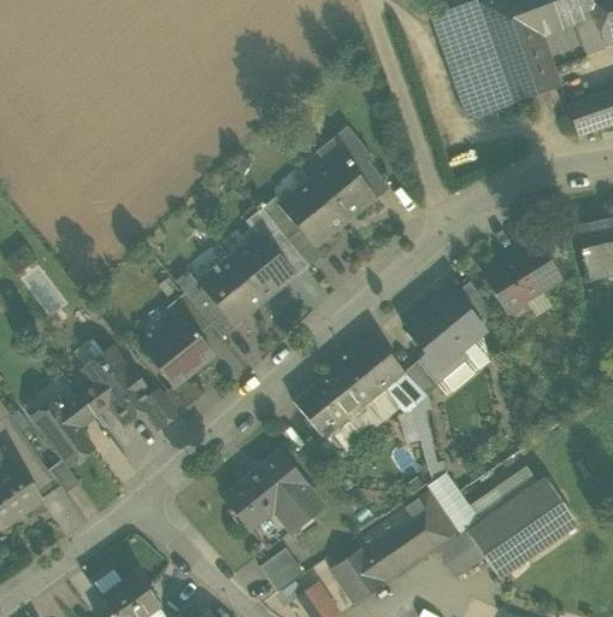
[(478,0),(476,1),(512,105),(563,87),(555,68),(544,37),(596,18),(600,17),(594,0),(478,0)]
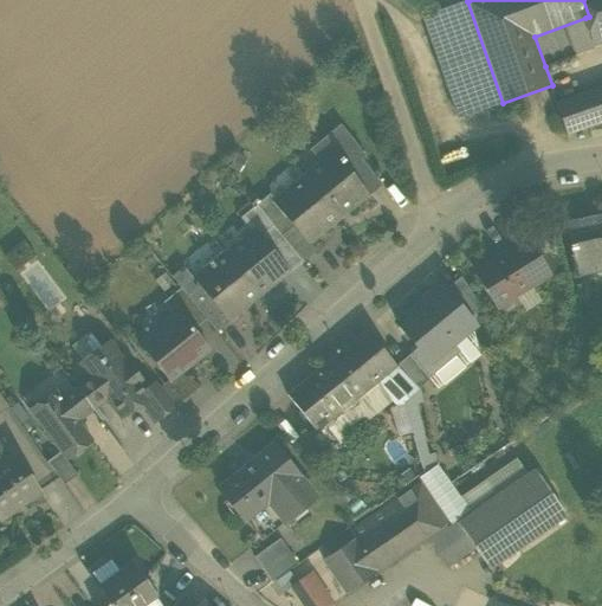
[(601,0),(583,0),(589,17),(586,18),(595,47),(601,45),(601,0)]
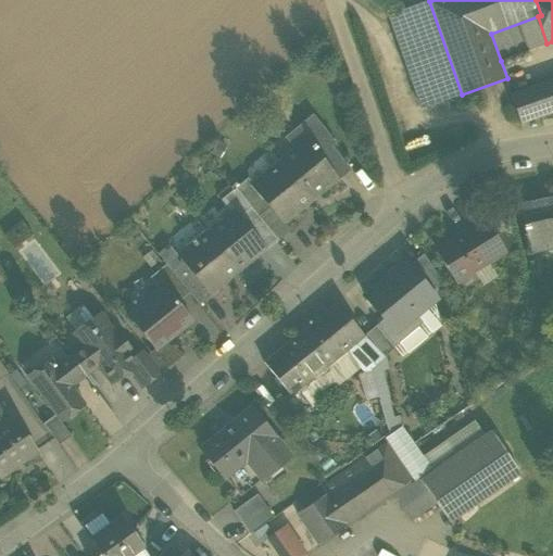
[(429,1),(390,15),(423,109),(462,95),(429,1)]
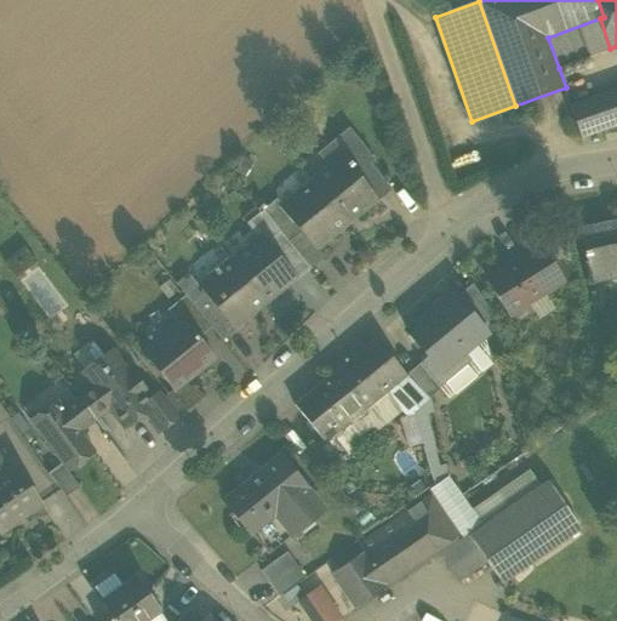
[(600,18),(548,38),(559,68),(610,50),(610,49),(600,18)]
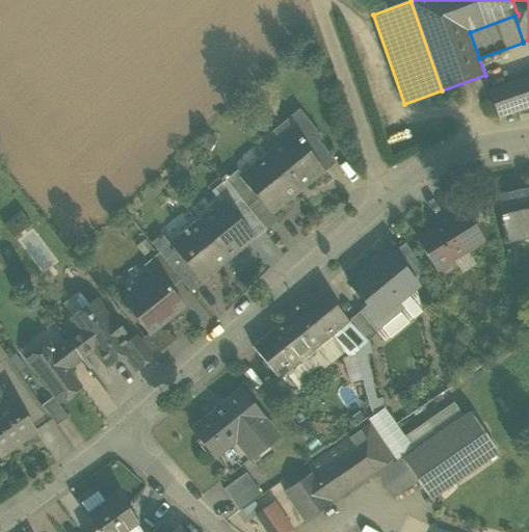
[(528,77),(490,91),(500,118),(528,107),(528,77)]
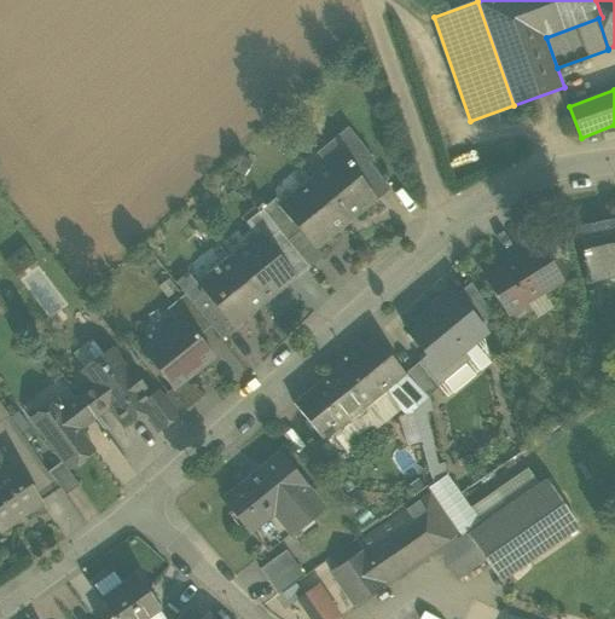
[(376,160),(350,128),(320,154),(331,167),(344,155),(379,198),(392,189),(371,163),(376,160)]
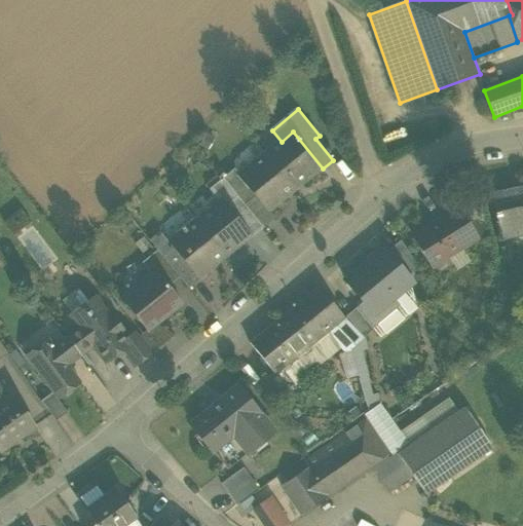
[(282,142),(266,153),(296,190),(323,168),(293,132),(282,142)]
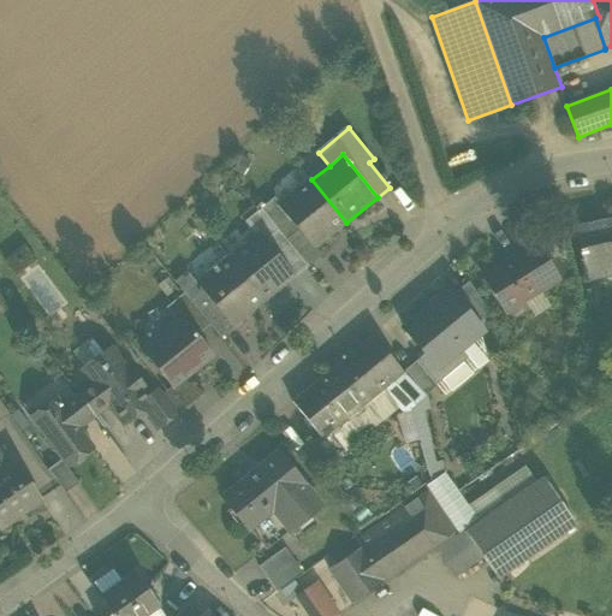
[(346,223),(312,179),(280,206),(299,230),(301,230),(315,248),(316,247),(346,223)]
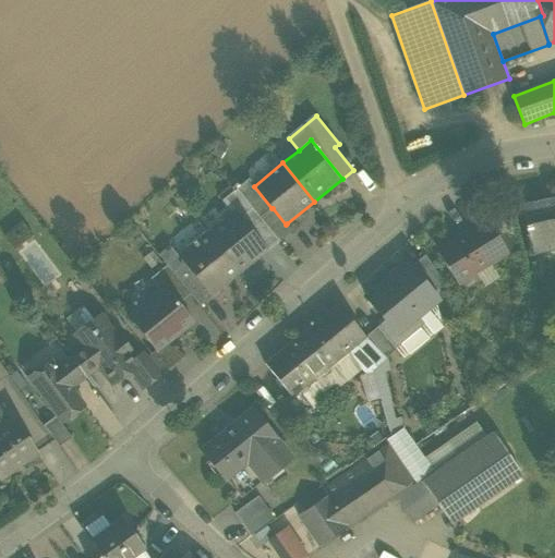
[(272,208),(254,186),(250,181),(240,190),(262,217),(272,208)]
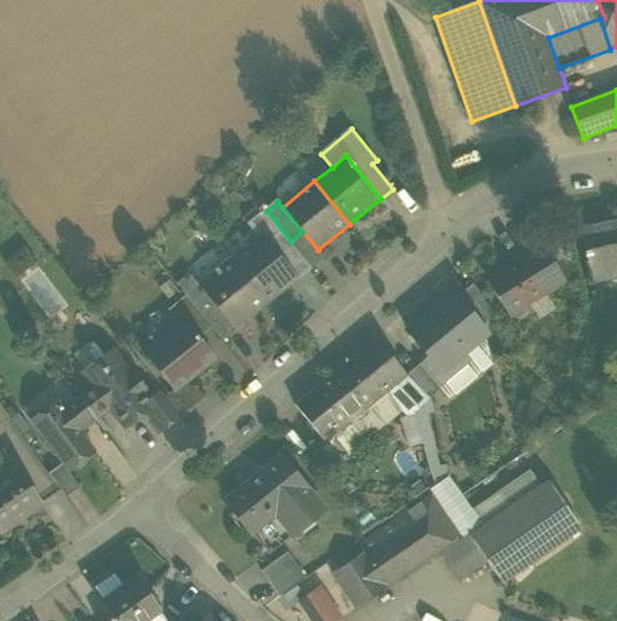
[(291,241),(267,211),(251,223),(262,237),(264,235),(300,278),(312,268),(291,241)]
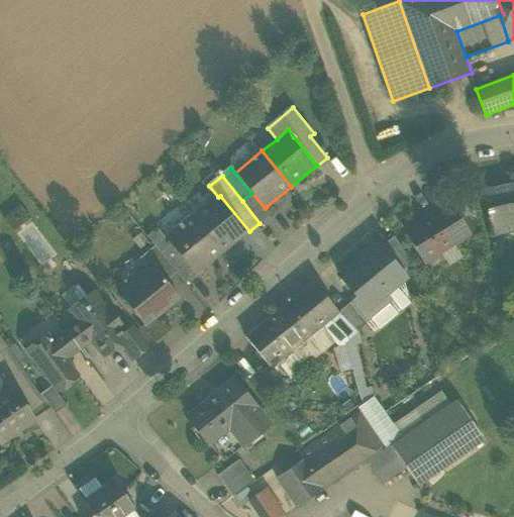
[(513,186),(485,192),(493,228),(513,224),(513,186)]
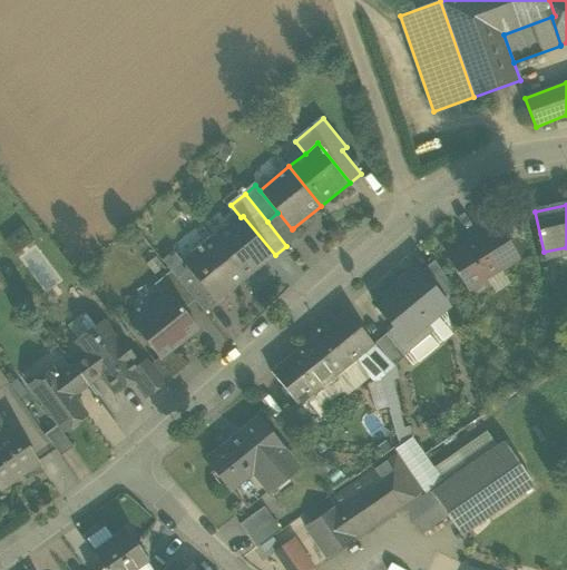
[(267,222),(286,246),(299,236),(293,228),(292,229),(279,213),(277,213),(267,222)]
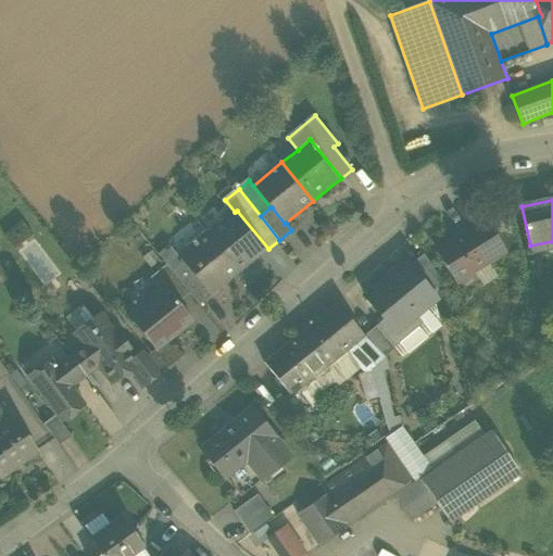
[(235,212),(209,232),(240,272),(268,249),(237,211),(235,212)]
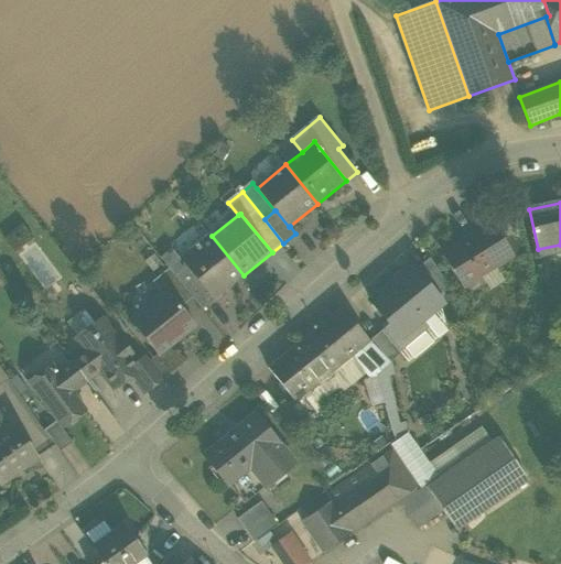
[(495,225),(446,256),(464,284),(482,273),(485,277),(498,268),(496,264),(514,253),(495,225)]
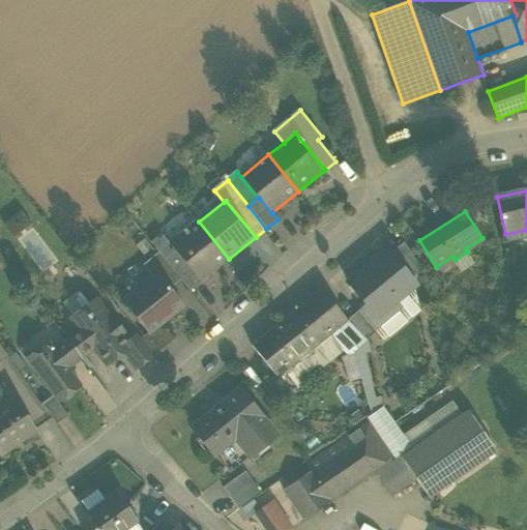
[(229,259),(199,222),(188,231),(186,229),(184,231),(186,233),(172,244),(177,251),(178,251),(203,281),(229,259)]
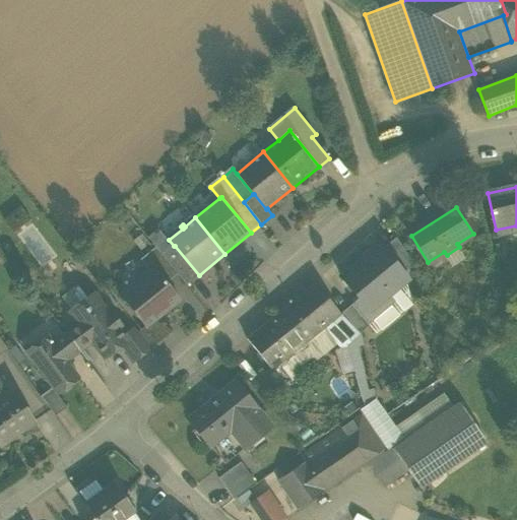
[(169,240),(160,231),(151,239),(158,248),(164,254),(174,246),(169,240)]
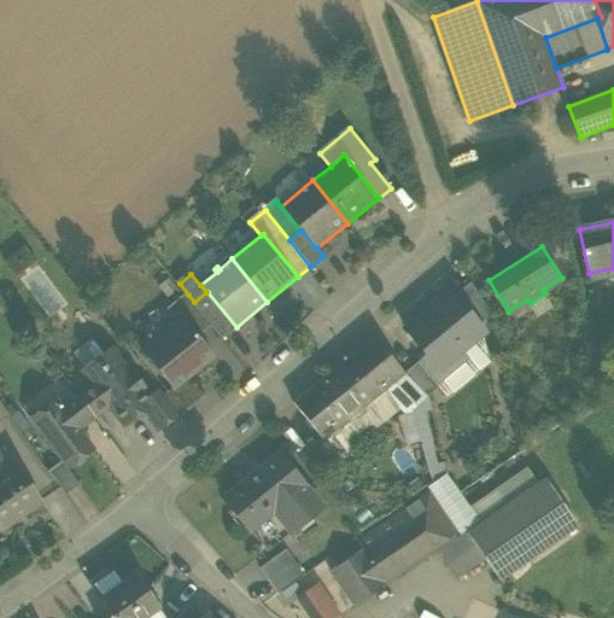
[(237,327),(208,292),(206,292),(194,302),(214,326),(223,338),(237,327)]
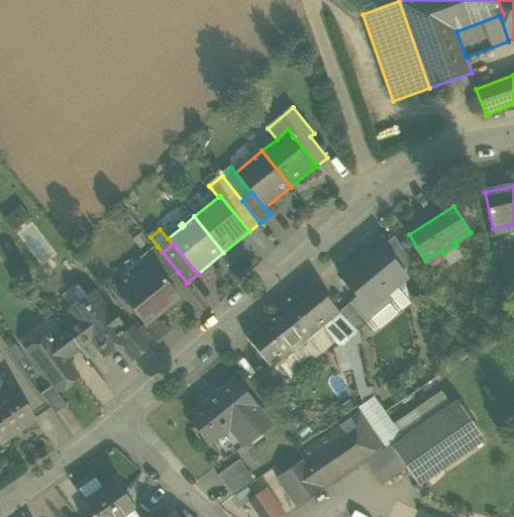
[(380,244),(340,276),(360,300),(352,304),(368,323),(396,301),(390,293),(407,282),(404,273),(380,244)]
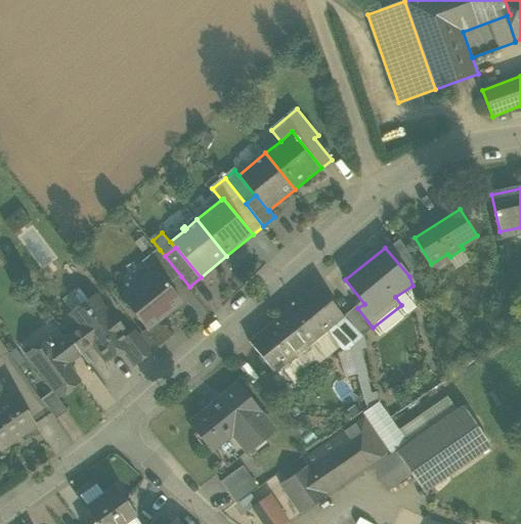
[(160,250),(143,262),(153,273),(154,275),(159,271),(170,286),(181,276),(165,256),(160,250)]
